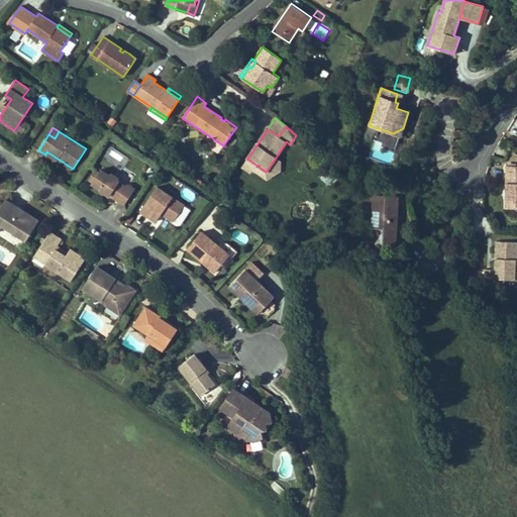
[(46,151),(45,154),(50,158),(57,162),(58,159),(46,151)]
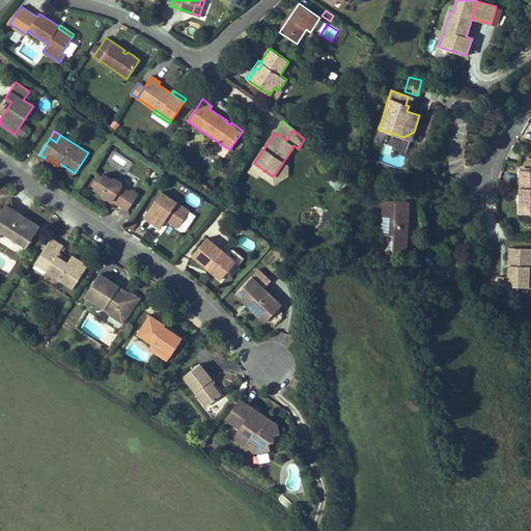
[(273,176),(254,163),(249,171),(258,177),(260,174),(274,184),(288,175),(287,164),(283,162),(273,176)]
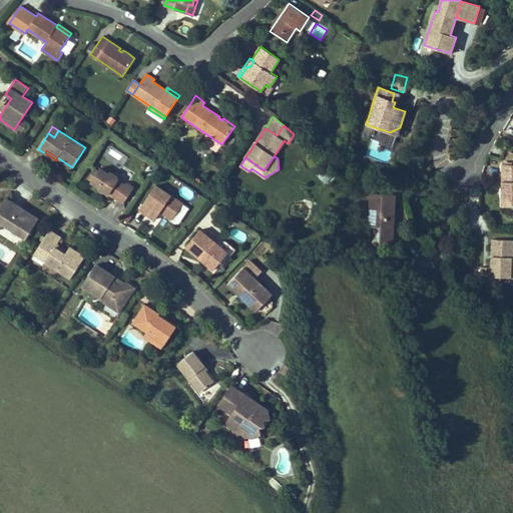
[(512,164),(502,165),(502,206),(512,205),(512,164)]
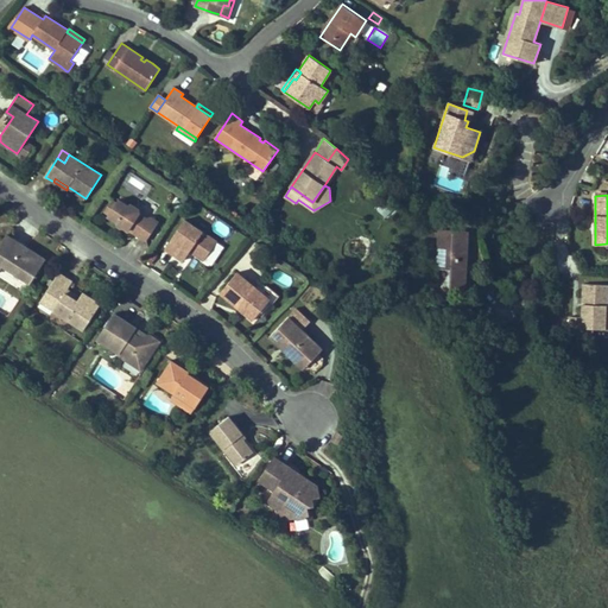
[(159,221),(152,217),(147,219),(140,214),(139,209),(130,203),(128,206),(118,198),(115,202),(112,200),(105,211),(108,214),(107,215),(118,222),(118,223),(118,225),(118,226),(119,226),(120,227),(121,227),(122,227),(124,227),(124,226),(127,228),(146,241),(159,221)]
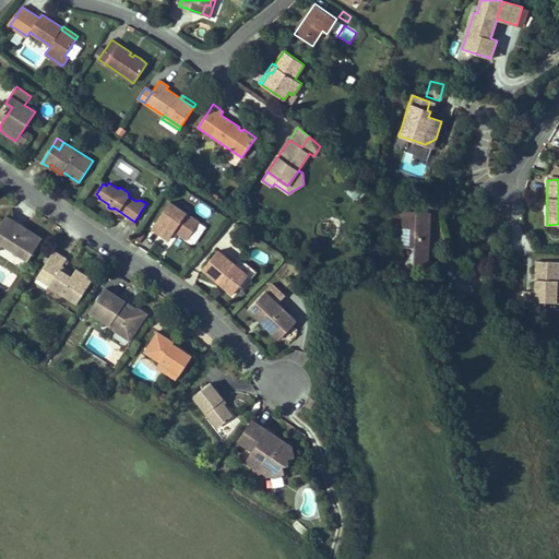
[(354,200),(361,194),(355,186),(347,192),(354,200)]
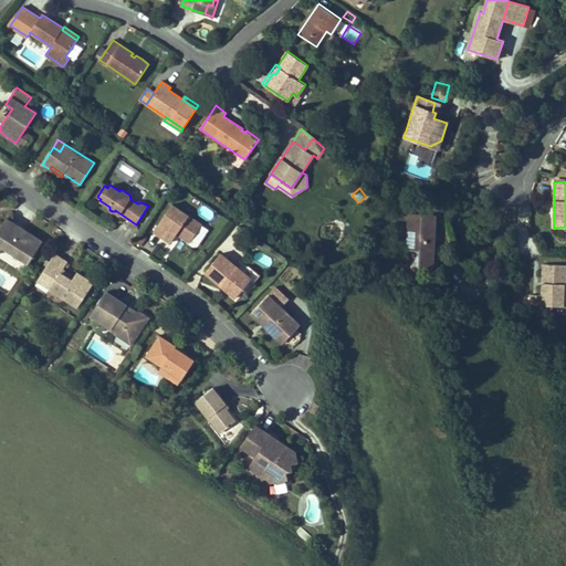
[(171,203),(154,231),(166,239),(170,242),(177,233),(179,229),(182,232),(180,236),(189,242),(201,223),(171,203)]
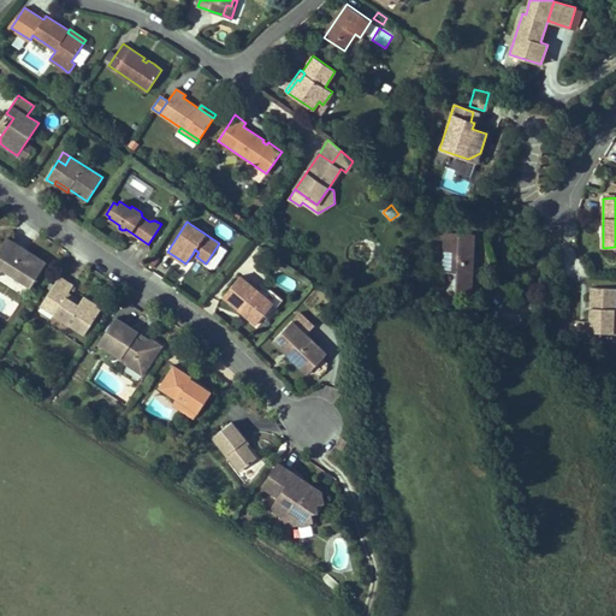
[(465,271),(466,255),(473,255),(473,235),(445,234),(444,271),(458,271),(457,290),(472,290),(472,271),(465,271)]
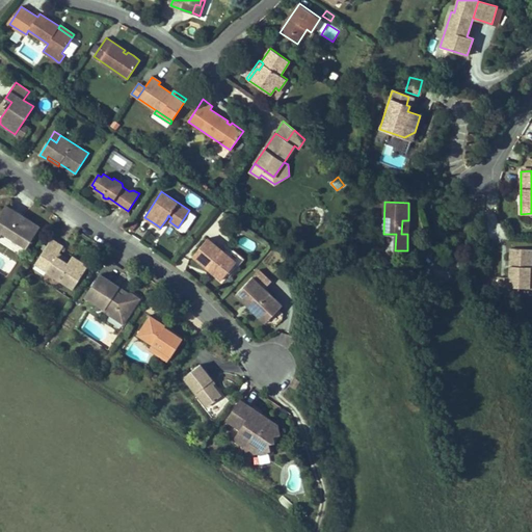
[(5,205),(0,212),(0,235),(2,233),(26,247),(40,227),(18,212),(5,205)]
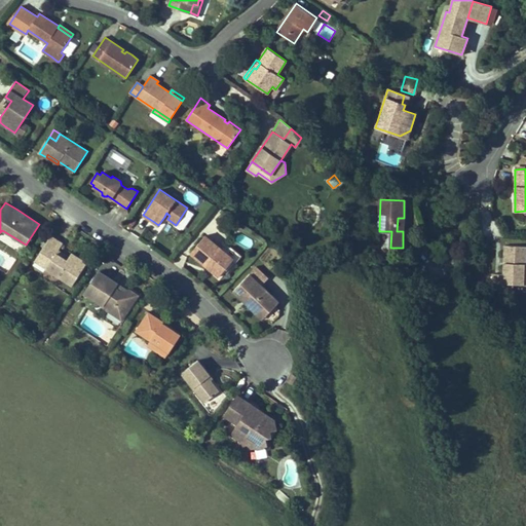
[(72,286),(86,263),(72,253),(69,257),(67,260),(57,254),(59,251),(63,243),(50,236),(38,256),(49,263),(46,268),(72,286)]
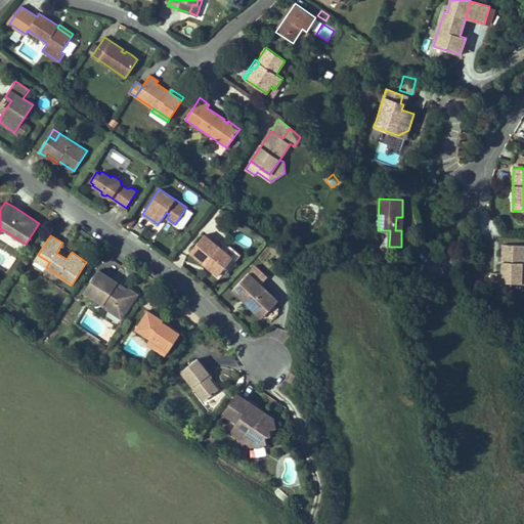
[(203,263),(218,275),(222,270),(232,258),(220,248),(204,235),(189,253),(203,263)]
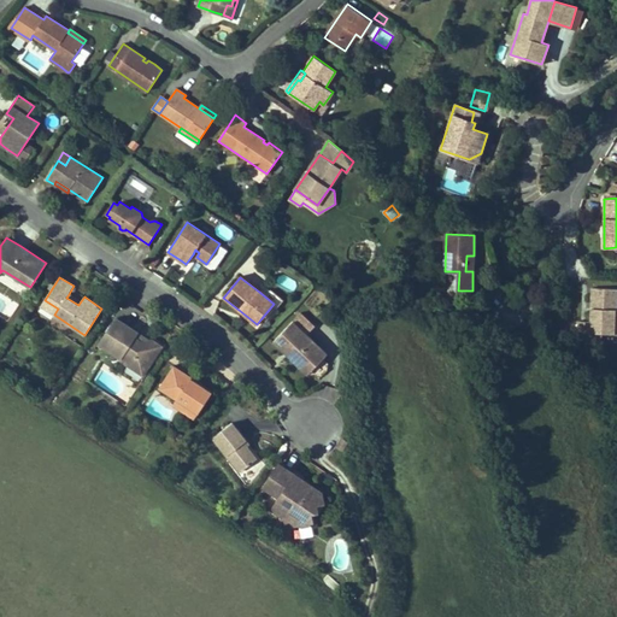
[(263,288),(259,292),(274,304),(262,318),(265,322),(283,300),(270,289),(268,292),(263,288)]
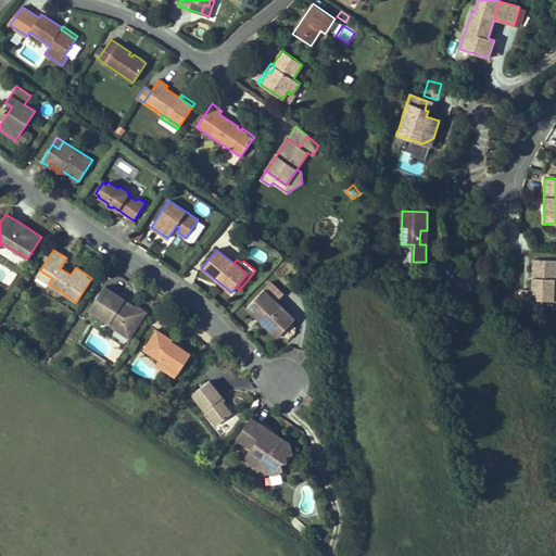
[(521,290),(521,299),(542,300),(542,291),(554,292),(555,291),(555,278),(555,274),(555,260),(534,260),(533,290),(521,290)]
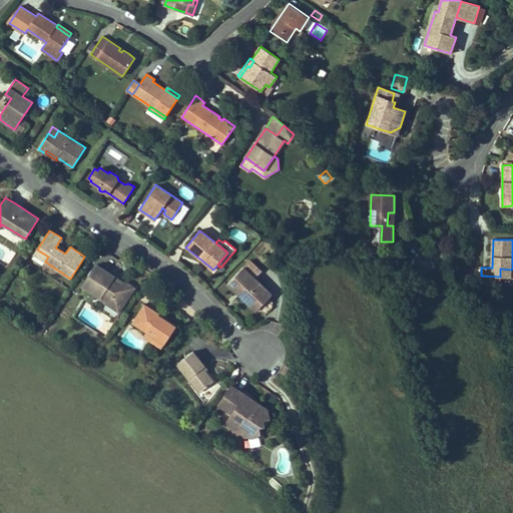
[(249,262),(243,267),(254,277),(260,272),(249,262)]
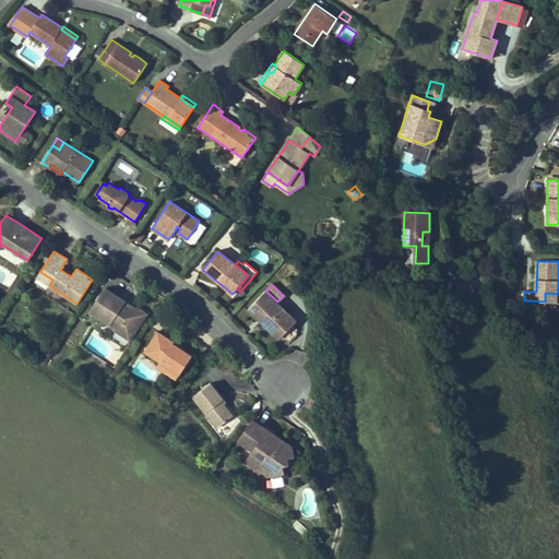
[(141,322),(139,308),(137,308),(129,310),(121,305),(125,300),(106,288),(91,311),(109,323),(108,325),(117,331),(127,330),(133,334),(141,322)]
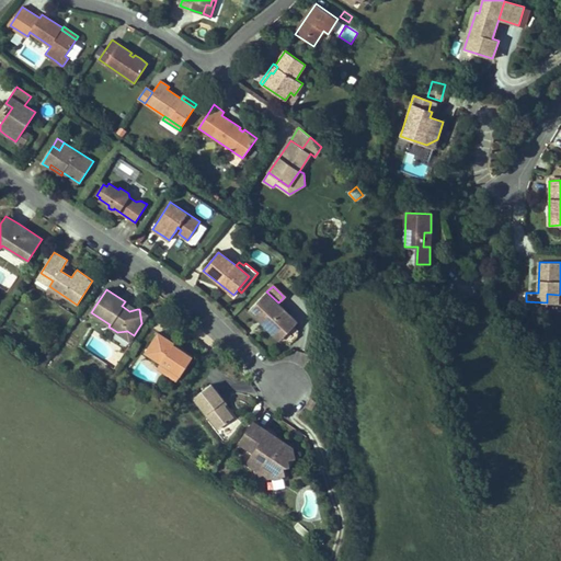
[(266,292),(249,310),(263,324),(264,323),(267,325),(267,329),(270,331),(275,335),(285,325),(290,330),(297,321),(278,302),(266,292)]
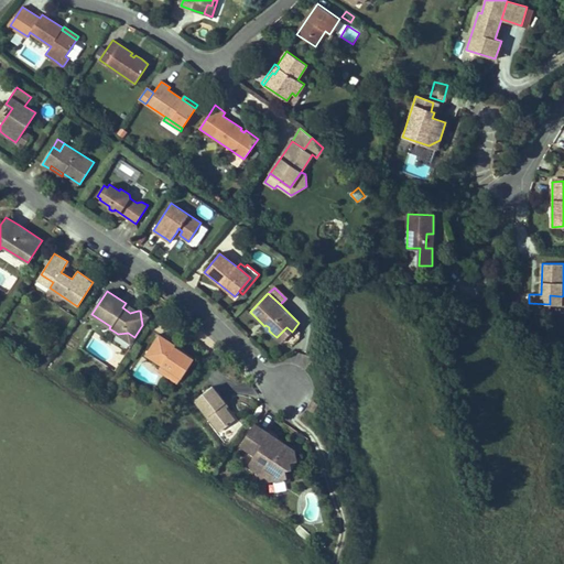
[(138,311),(126,303),(122,307),(130,313),(138,311)]
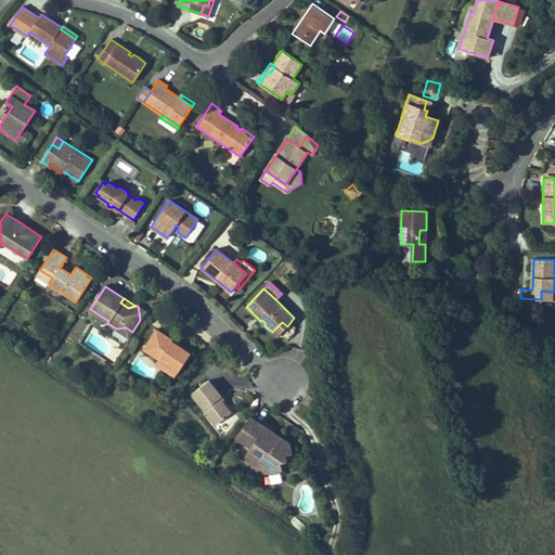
[(276,337),(287,326),(282,322),(272,332),(276,337)]
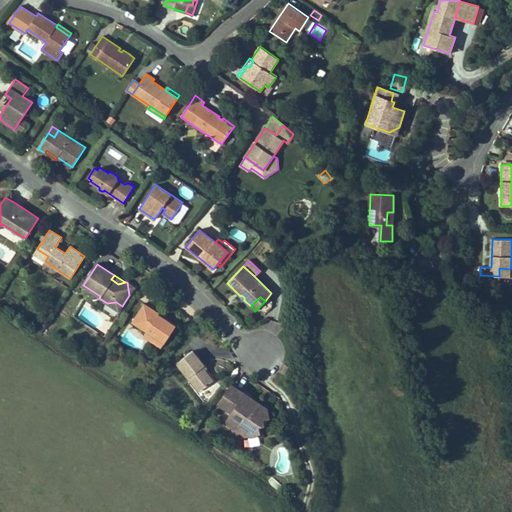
[(122,306),(116,302),(107,303),(119,311),(122,306)]
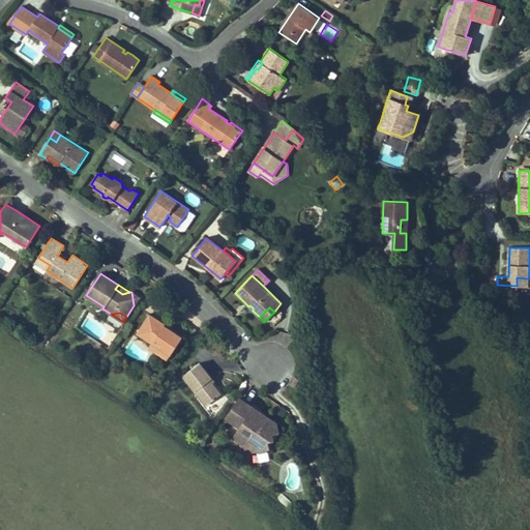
[(162,322),(149,315),(138,333),(153,344),(171,355),(182,336),(164,325),(165,324),(162,322)]
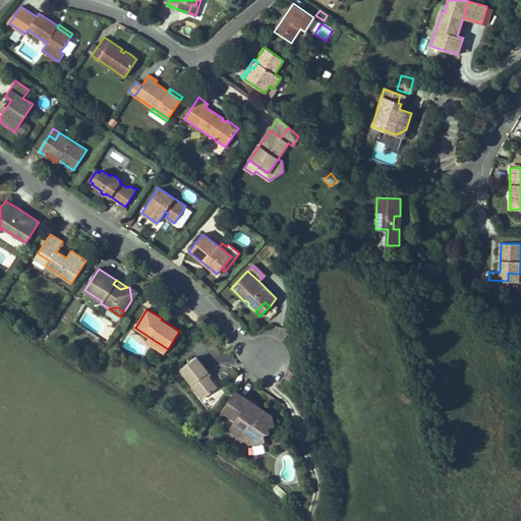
[(165,353),(168,349),(151,338),(147,343),(165,353)]
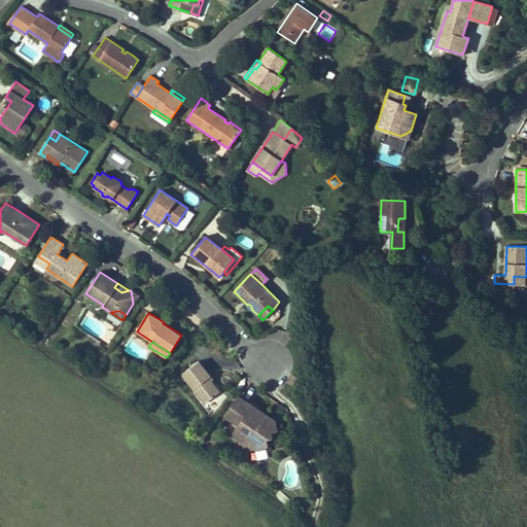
[(210,377),(199,361),(182,374),(205,403),(219,392),(208,378),(210,377)]
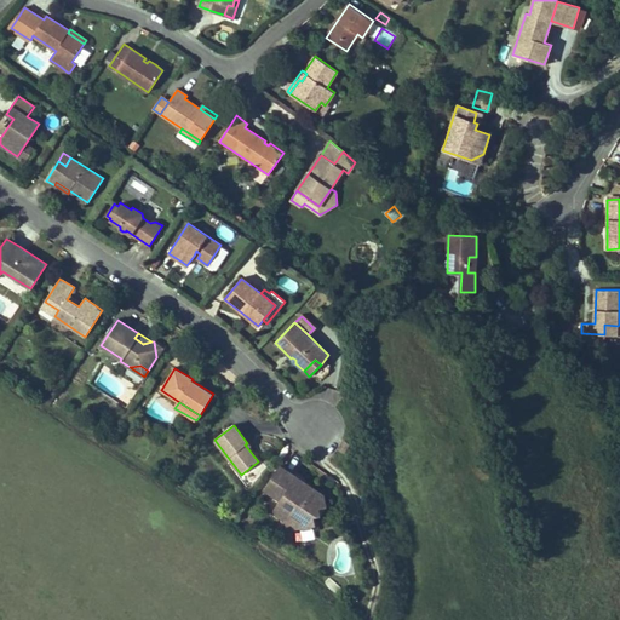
[(302,527),(304,529),(311,528),(313,524),(315,524),(313,516),(321,515),(328,504),(320,499),(323,494),(304,482),(302,487),(293,482),(297,477),(280,466),(264,491),(281,501),(279,504),(282,518),(286,518),(288,520),(296,518),(298,527),(302,527)]
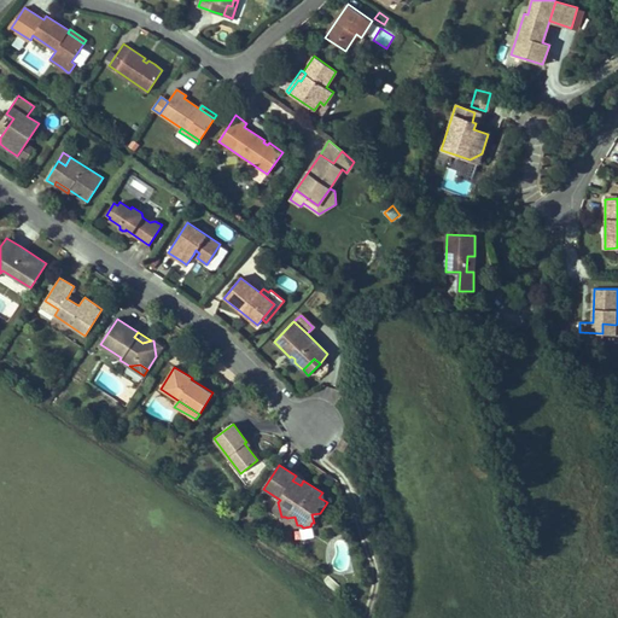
[(284,531),(303,528),(301,525),(297,525),(295,517),(287,518),(285,517),(281,517),(284,531)]
